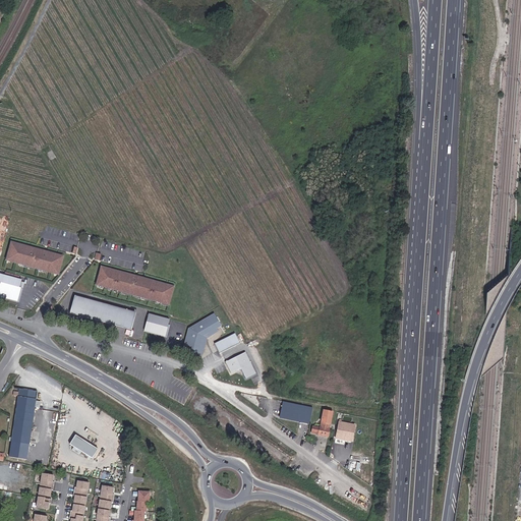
[(64,255),(11,241),(7,259),(59,274),(64,255)]
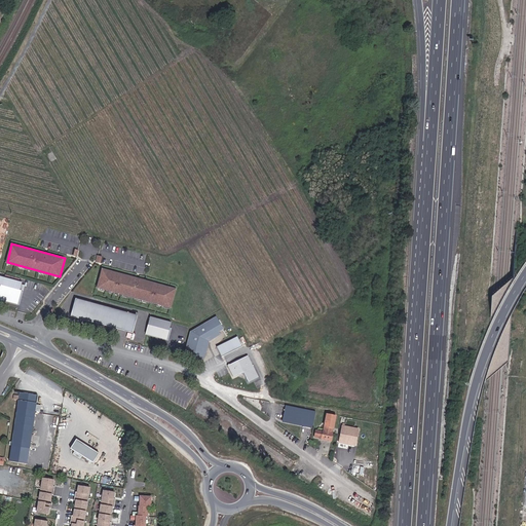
[(104,268),(99,287),(172,306),(177,288),(104,268)]
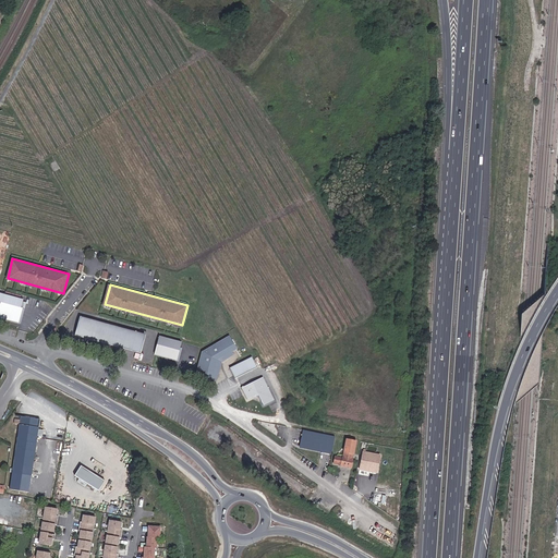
[(0,292),(0,301),(1,302),(0,305),(0,315),(20,322),(23,307),(22,307),(24,299),(0,292)]
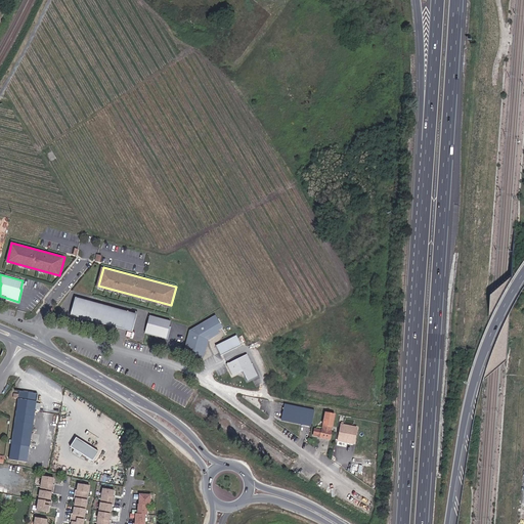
[(137,313),(77,298),(73,314),(133,330),(137,313)]
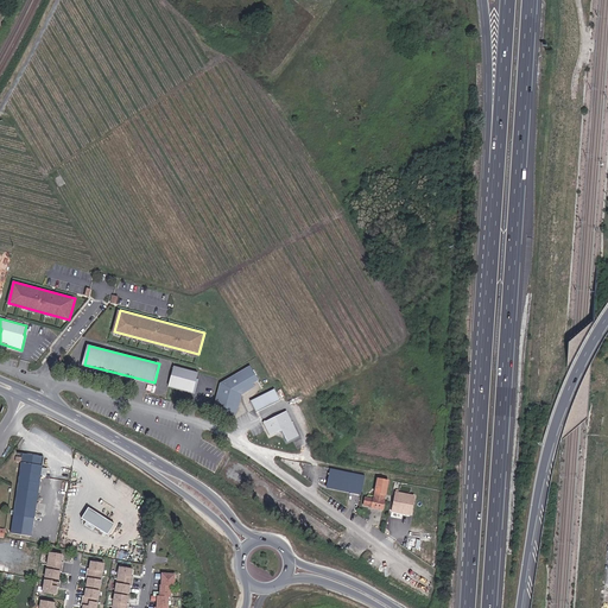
[(198,371),(175,365),(170,384),(194,390),(198,371)]
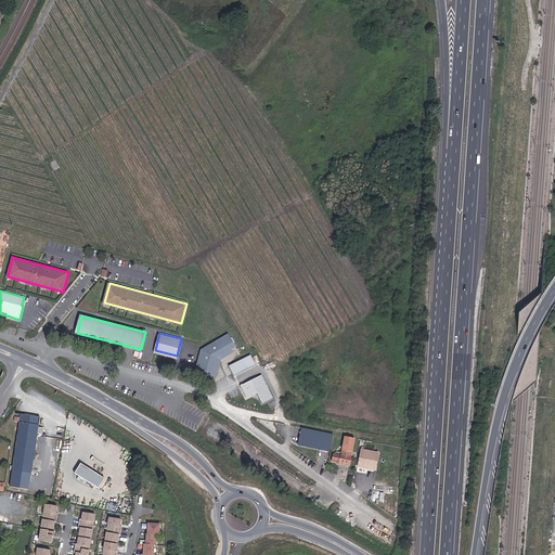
[(203,348),(197,371),(216,375),(220,358),(232,351),(231,349),(239,344),(232,333),(203,348)]
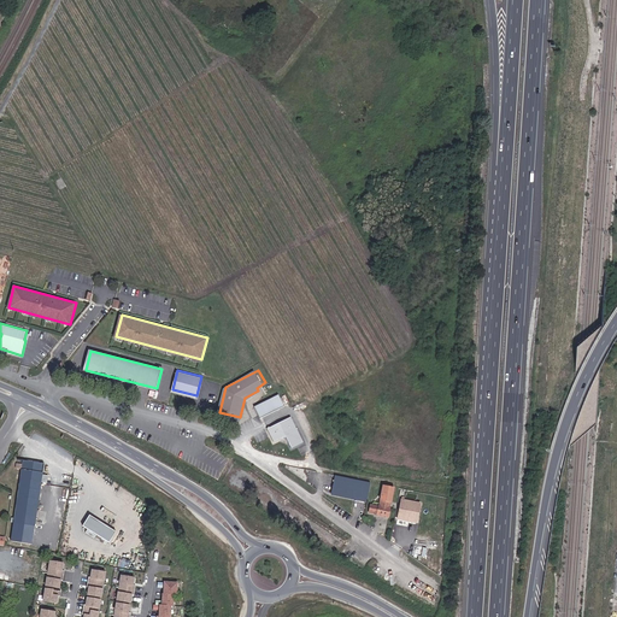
[(253,409),(259,421),(286,406),(280,394),(253,409)]
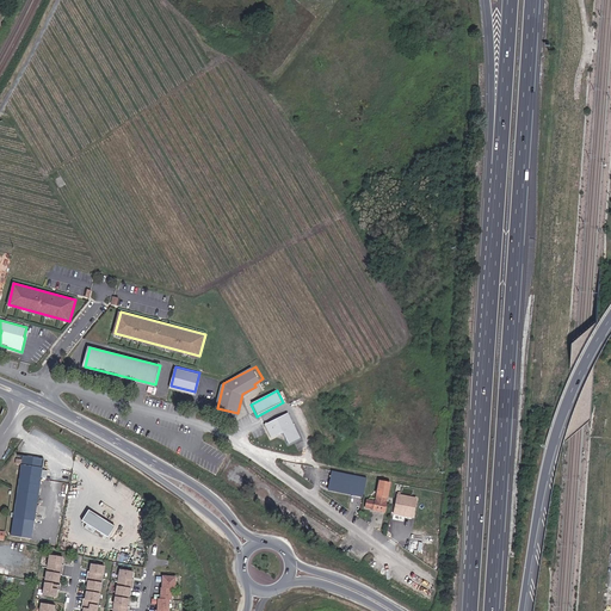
[(306,437),(291,413),(269,426),(276,438),(287,432),(294,444),(306,437)]
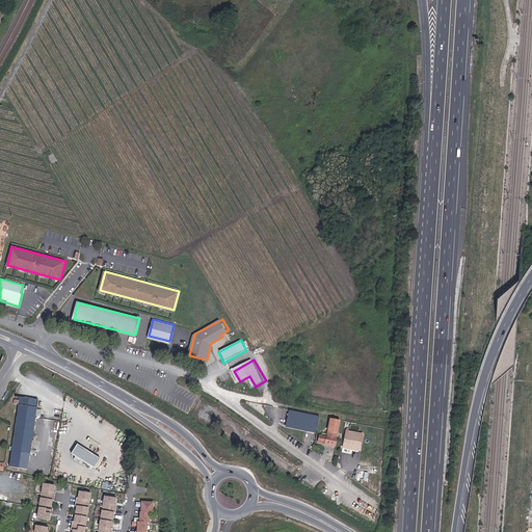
[(41,408),(42,399),(23,396),(12,467),(31,470),(40,416),(41,408)]
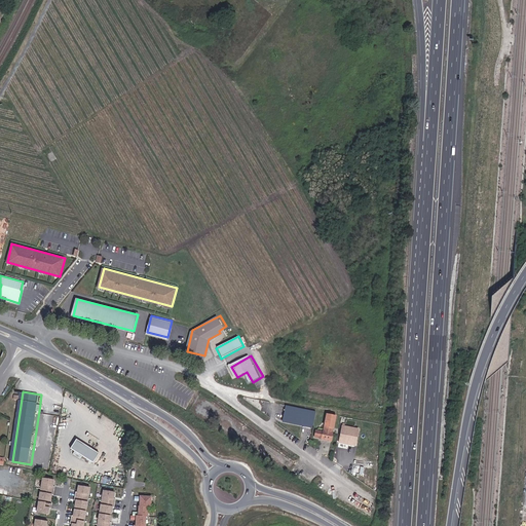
[(316,412),(286,406),(283,422),(312,427),(316,412)]
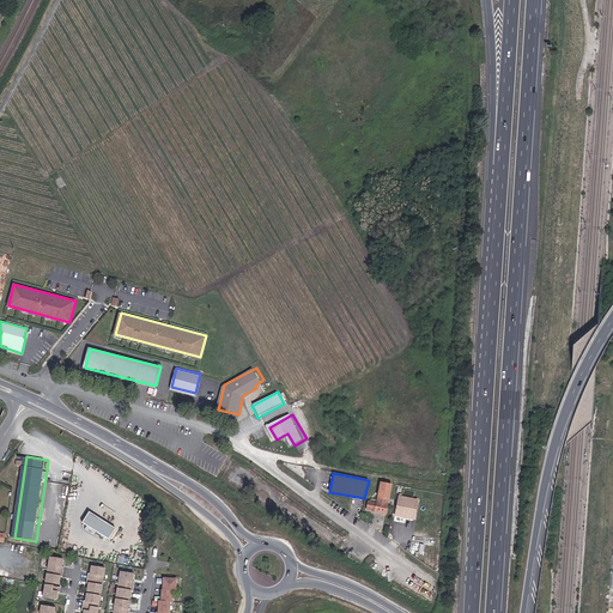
[(390,497),(380,495),(378,502),(377,509),(388,511),(390,497)]
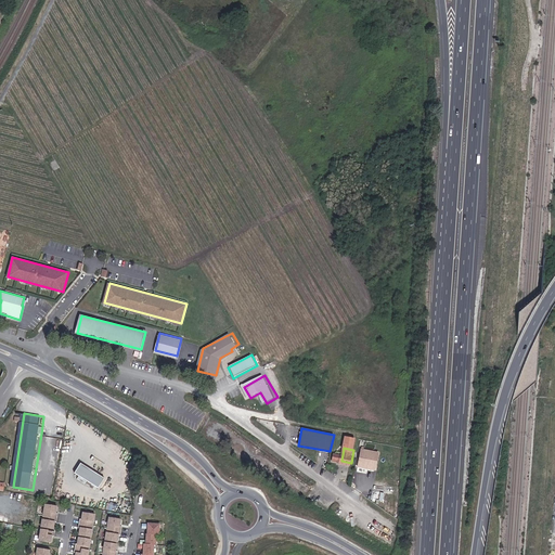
[(379,451),(366,449),(363,466),(376,468),(379,451)]
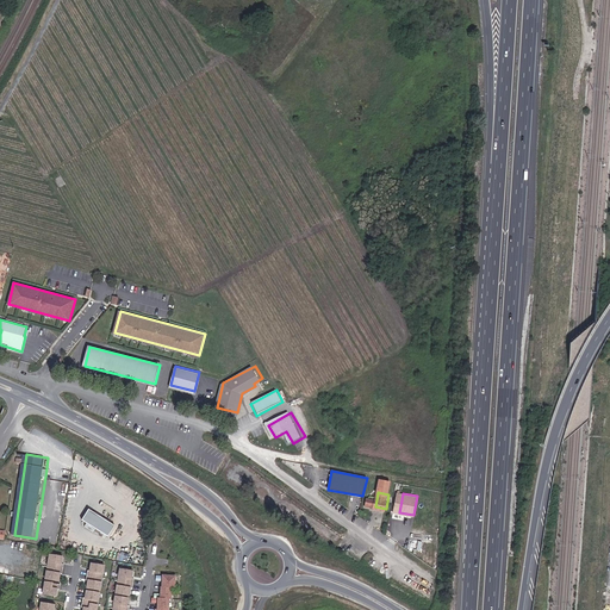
[(119,533),(94,515),(86,526),(112,543),(119,533)]
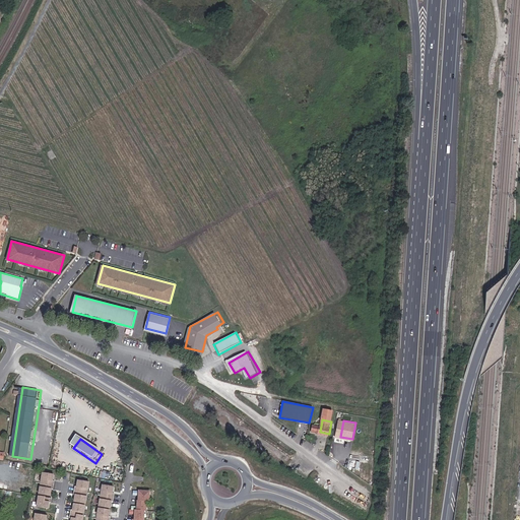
[(41,495),(52,497),(53,490),(55,491),(56,481),(54,481),(55,474),(44,473),(41,495)]
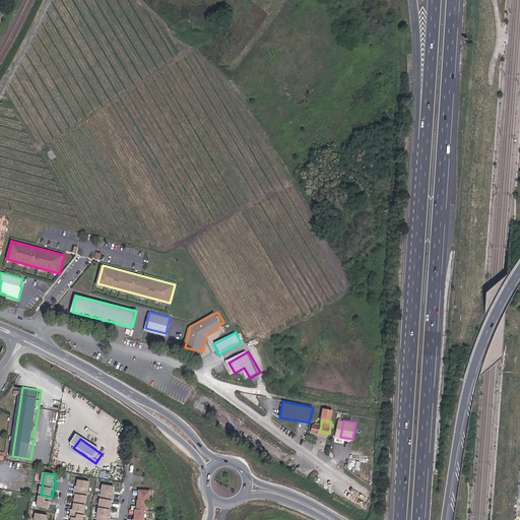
[(89,502),(93,480),(83,478),(82,485),(80,484),(78,493),(80,493),(79,500),(89,502)]
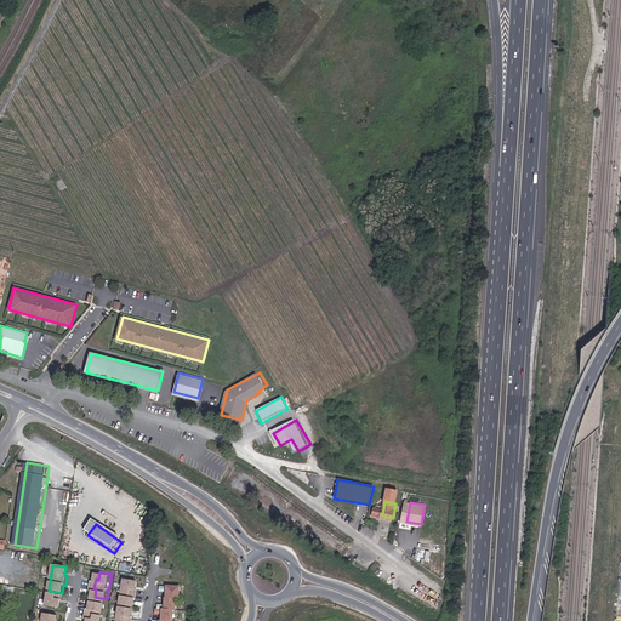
[(138,588),(140,581),(126,579),(121,603),(135,605),(136,598),(138,599),(141,590),(138,588)]
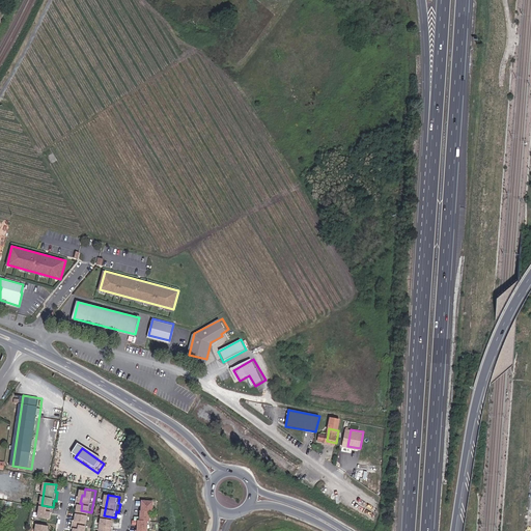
[(146,530),(147,530),(148,530),(149,511),(152,511),(152,501),(138,500),(138,505),(144,506),(143,510),(142,510),(142,521),(141,520),(135,520),(135,525),(140,525),(140,530),(133,530),(132,530),(146,530)]
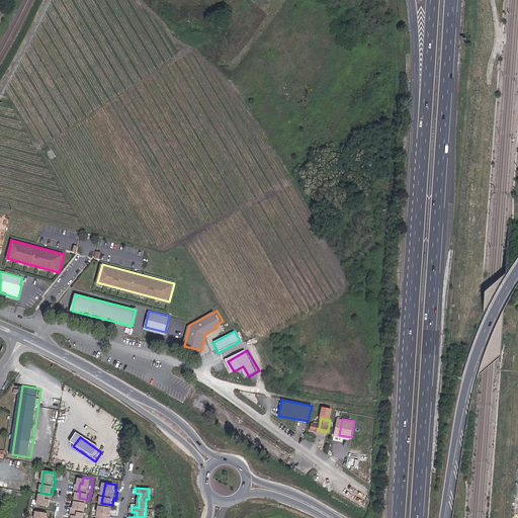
[(40,495),(38,506),(50,508),(51,502),(53,502),(54,497),(52,497),(40,495)]
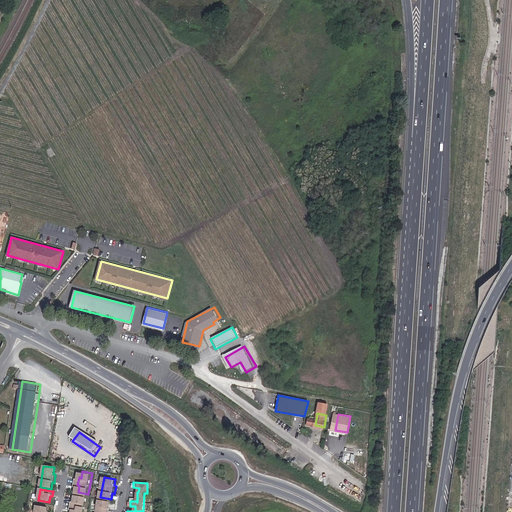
[(84,511),(88,497),(77,494),(75,501),(74,500),(72,509),(74,509),(73,511),(84,511)]
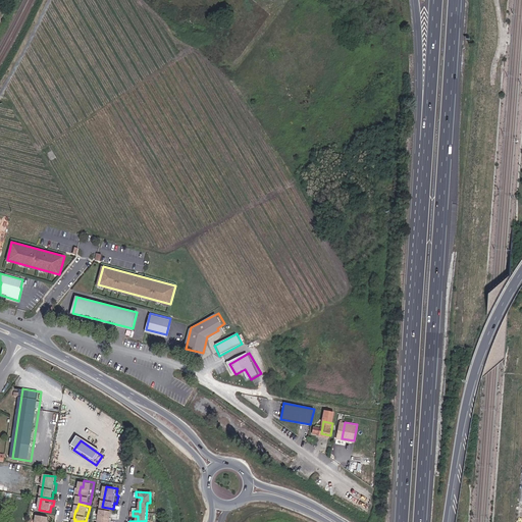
[(112,521),(113,518),(111,518),(113,512),(101,510),(98,521),(112,521)]
